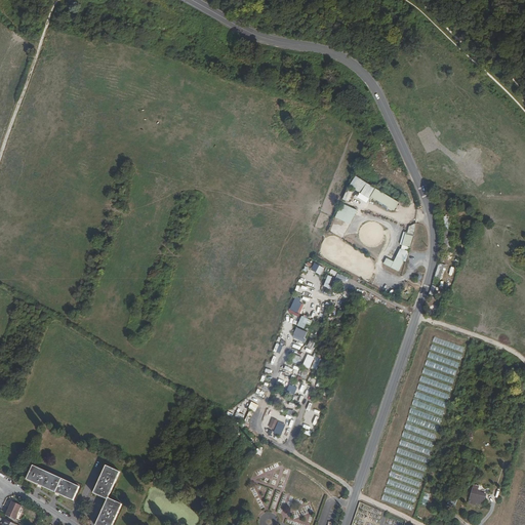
[(345,95),(351,99),(358,90),(352,86),(345,95)]
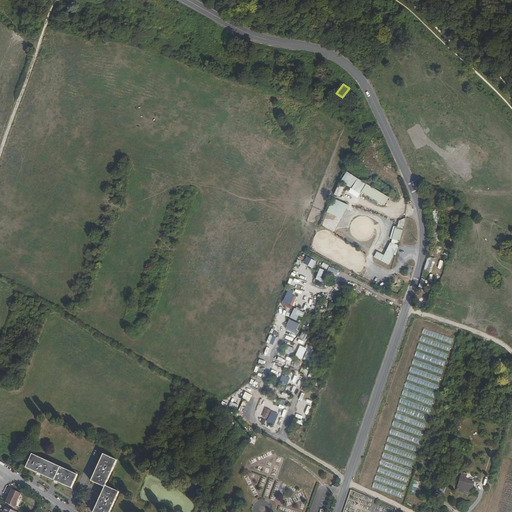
[(364,193),(369,185),(360,179),(354,189),(363,194),(364,193)]
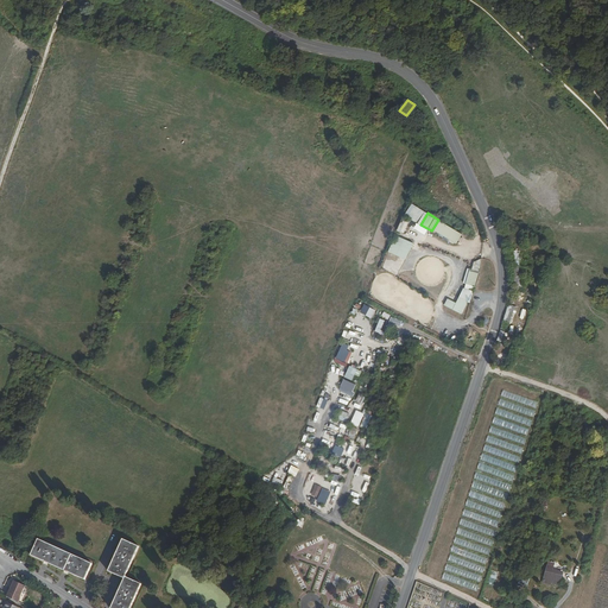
[(404,219),(399,230),(405,234),(409,225),(417,227),(418,225),(404,219)]
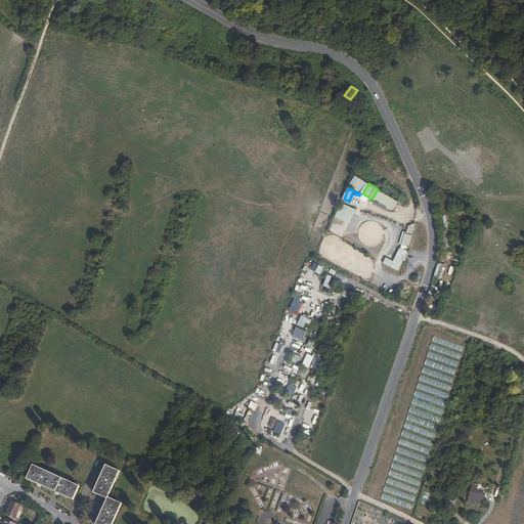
[(401,204),(378,189),(373,198),(395,212),(401,204)]
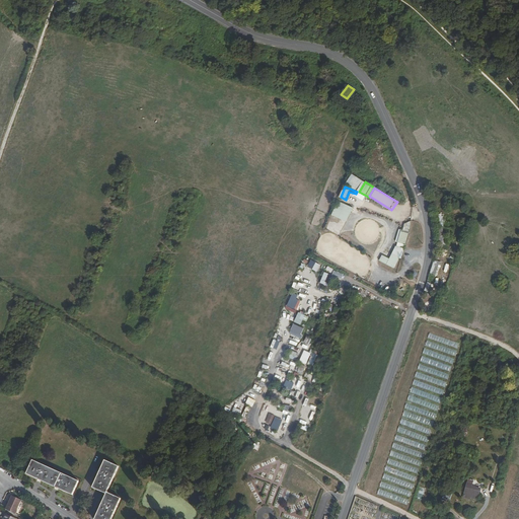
[(339,201),(332,215),(348,222),(354,207),(339,201)]
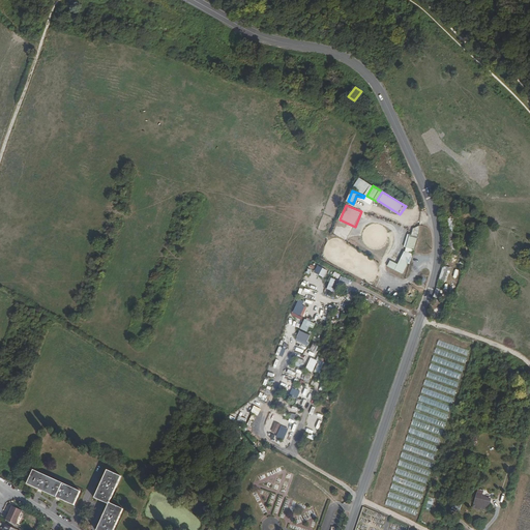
[(388,267),(405,273),(422,230),(415,227),(412,235),(409,234),(404,245),(407,246),(400,263),(391,260),(388,267)]
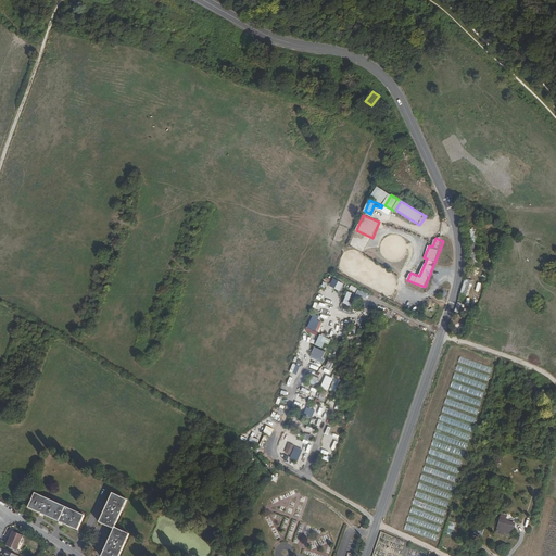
[(333,278),(330,286),(341,291),(344,282),(333,278)]
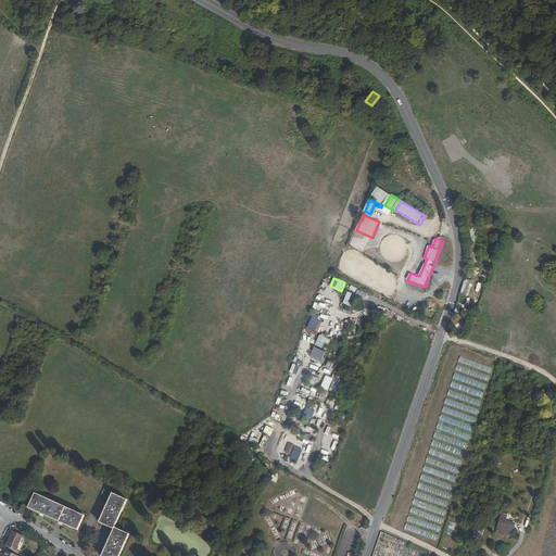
[(343,302),(352,306),(357,295),(349,291),(343,302)]
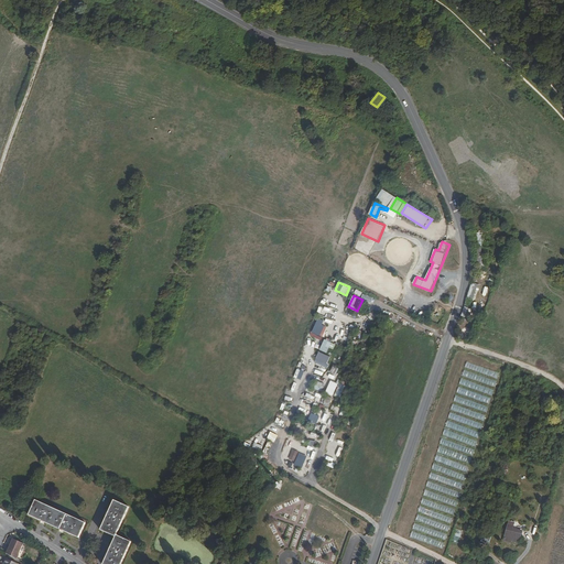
[(331,347),(334,349),(337,344),(326,339),(321,349),(328,353),(331,347)]
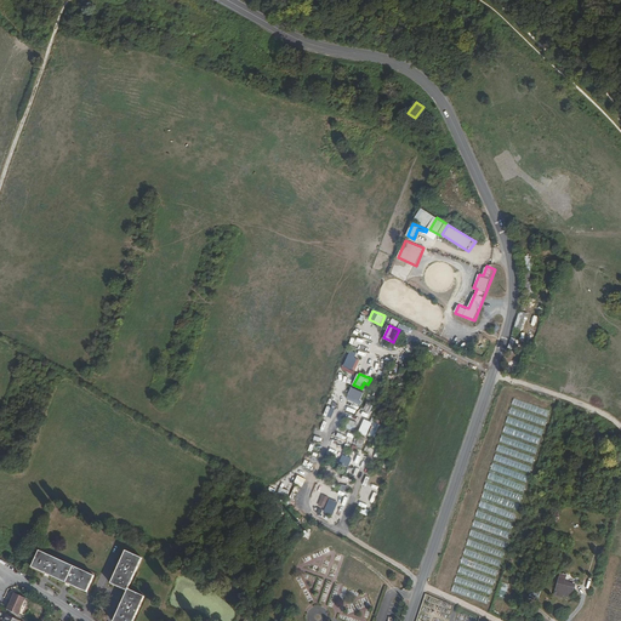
[(363,399),(365,393),(353,387),(347,398),(362,405),(364,400),(363,399)]
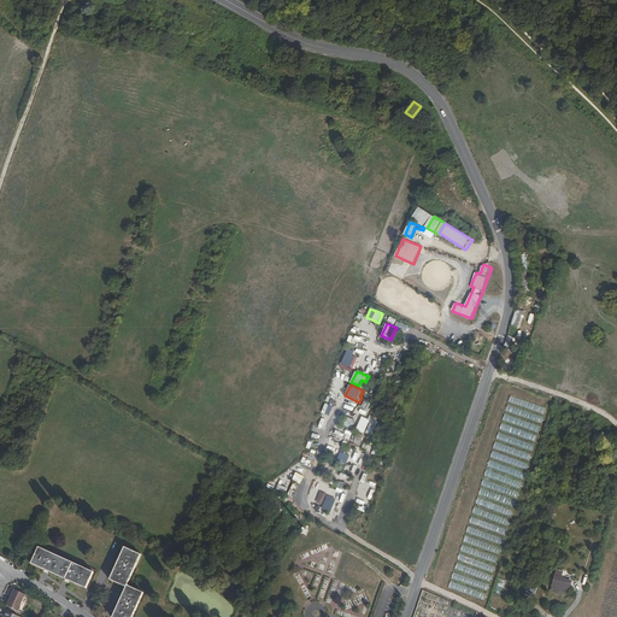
[(322,412),(330,416),(334,406),(325,403),(322,412)]
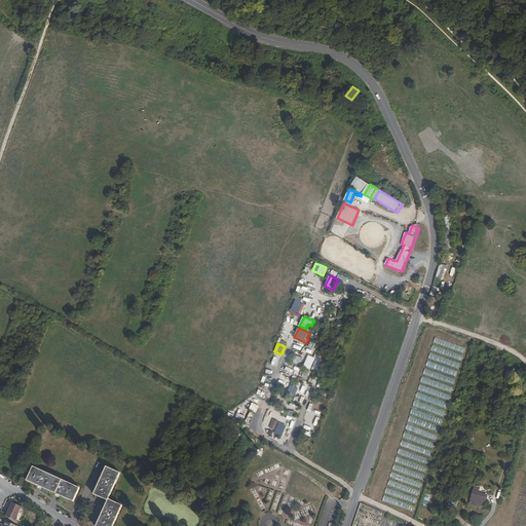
[(315,353),(314,357),(309,354),(305,366),(318,371),(324,357),(315,353)]
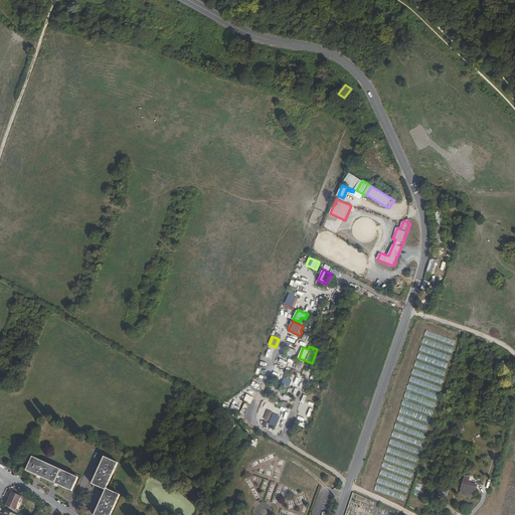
[(251,403),(254,397),(247,394),(244,400),(251,403)]
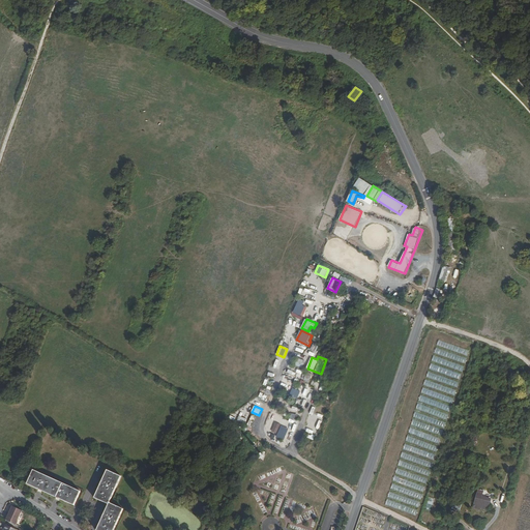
[(274,432),(272,439),(280,441),(281,438),(286,440),(289,429),(287,429),(289,419),(272,414),(267,429),(274,432)]
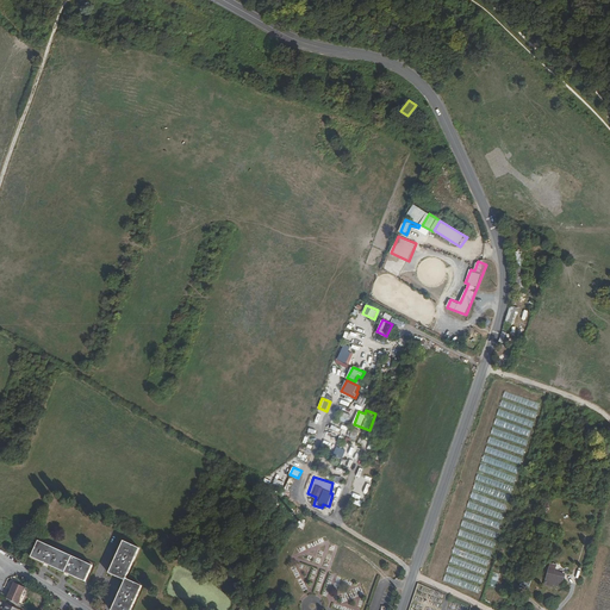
[(87,583),(94,566),(38,542),(31,558),(87,583)]
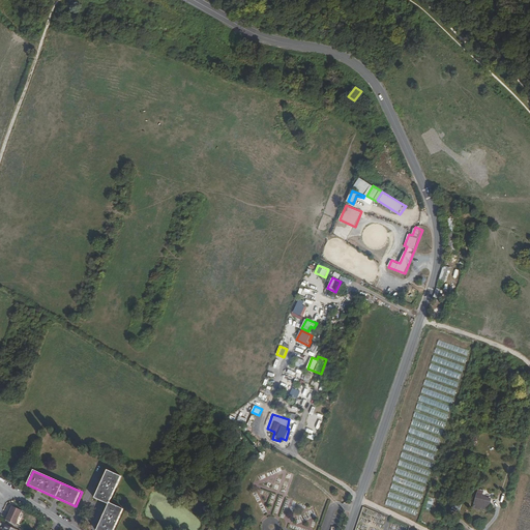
[(120,477),(107,471),(95,498),(109,504),(97,529),(114,529),(123,509),(111,504),(111,503),(110,503),(120,477)]
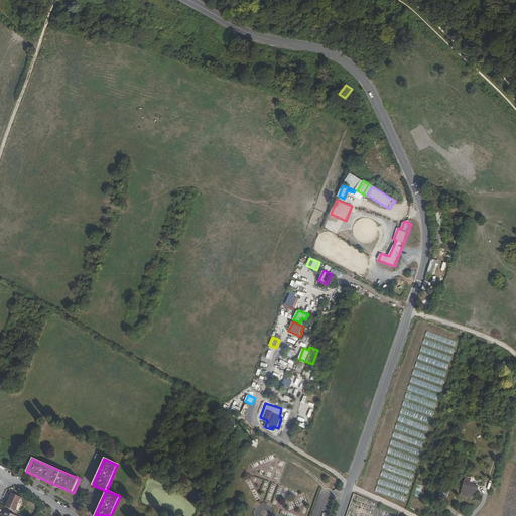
[(465,478),(461,492),(468,494),(468,493),(473,495),(475,488),(476,488),(477,484),(470,481),(470,479),(465,478)]
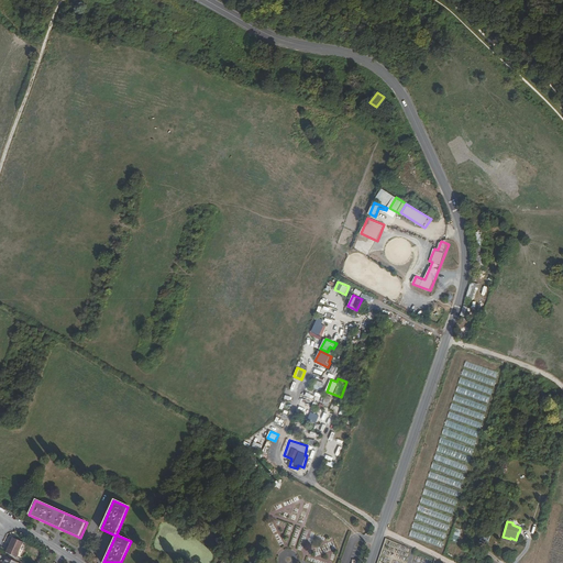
[(11,548),(9,552),(19,556),(21,553),(20,552),(24,541),(14,537),(10,548),(11,548)]
